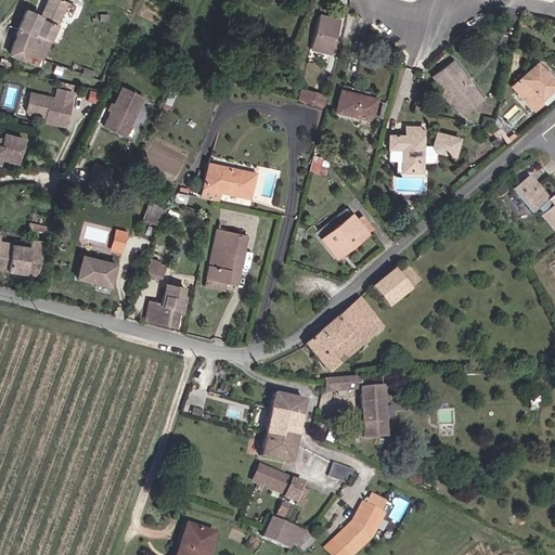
[(26,12),(20,30),(33,36),(36,35),(51,40),(66,1),(64,0),(49,0),(42,17),(26,12)]
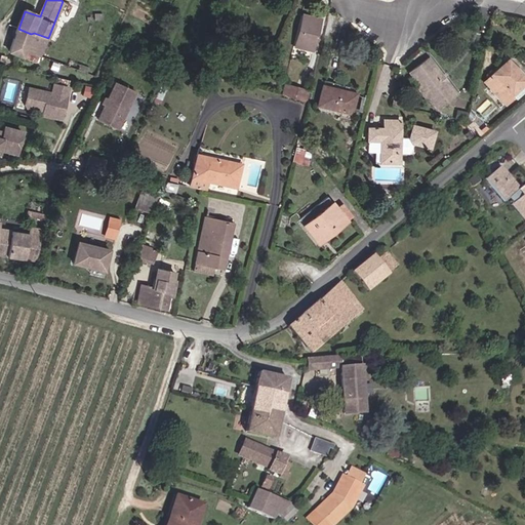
[(300,14),(293,46),(313,50),(319,18),(300,14)]
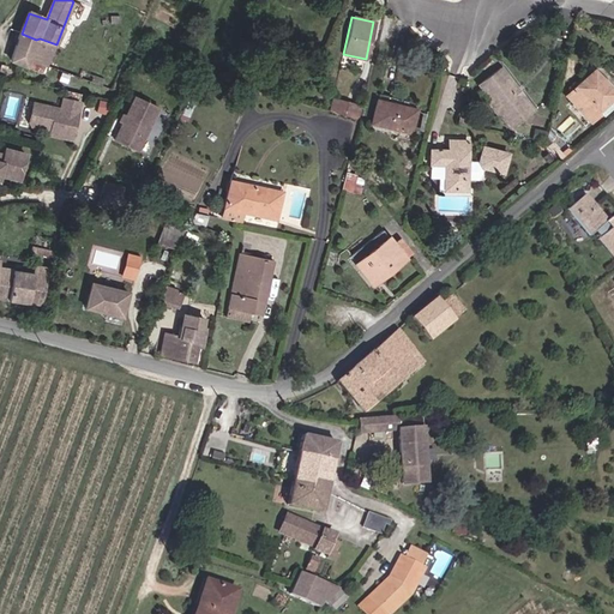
[(36,40),(22,34),(12,64),(44,76),(48,64),(56,44),(40,38),(36,40)]
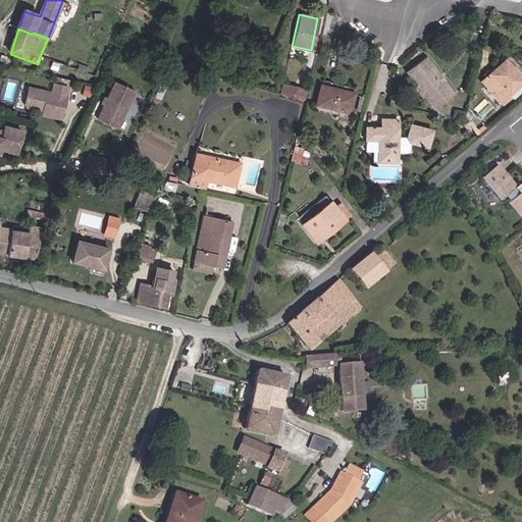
[(481,79),(503,104),(511,97),(508,93),(521,81),(521,72),(508,56),(481,79)]
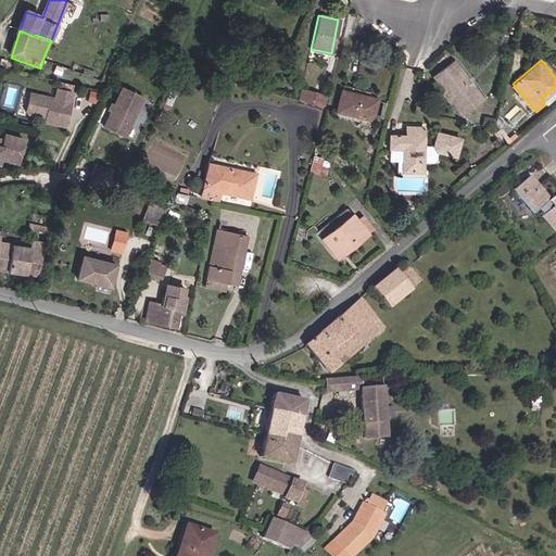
[(481,99),(470,86),(468,86),(465,80),(465,78),(451,61),(431,77),(440,89),(445,89),(453,99),(452,103),(462,115),(481,99)]
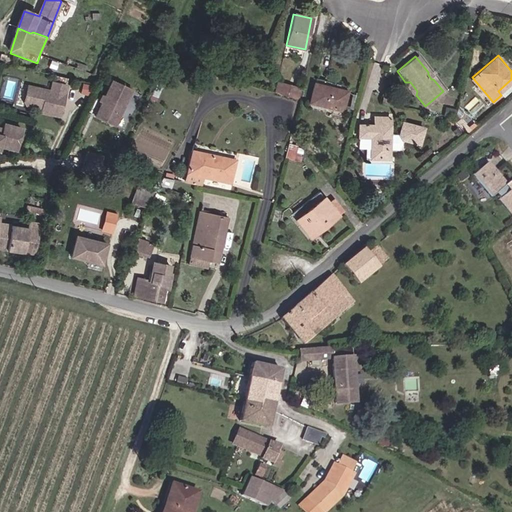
[(66,76),(70,67),(53,59),(49,71),(66,76)]
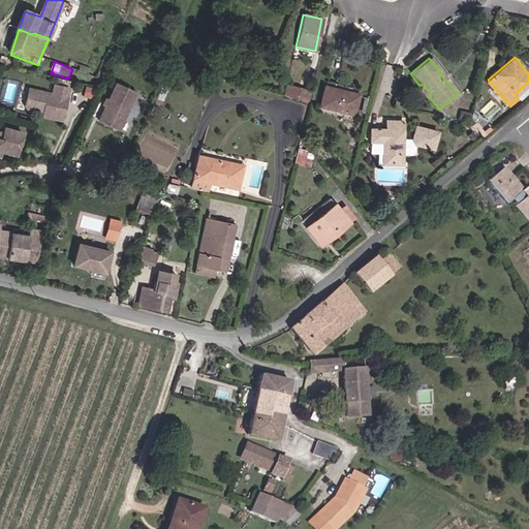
[(122,120),(133,95),(114,85),(96,122),(111,128),(115,120),(118,119),(122,120)]
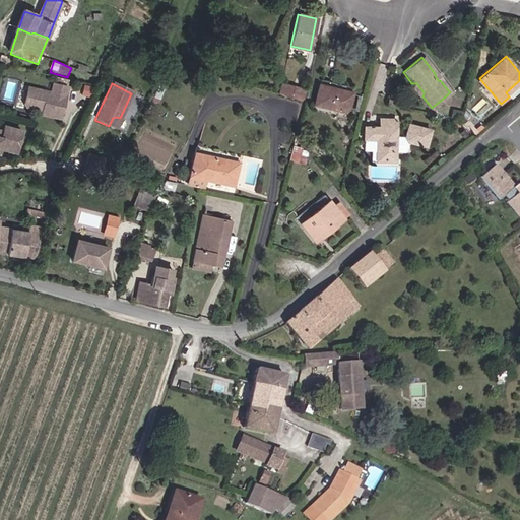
[(424,92),(416,83),(411,83),(411,87),(418,95),(423,96),(424,92)]
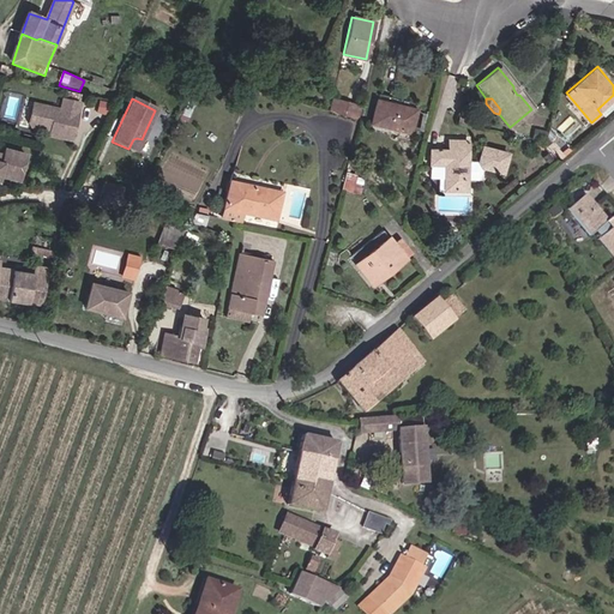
[(72,140),(80,103),(64,100),(61,110),(34,103),(29,122),(32,126),(52,131),(50,136),(72,140)]
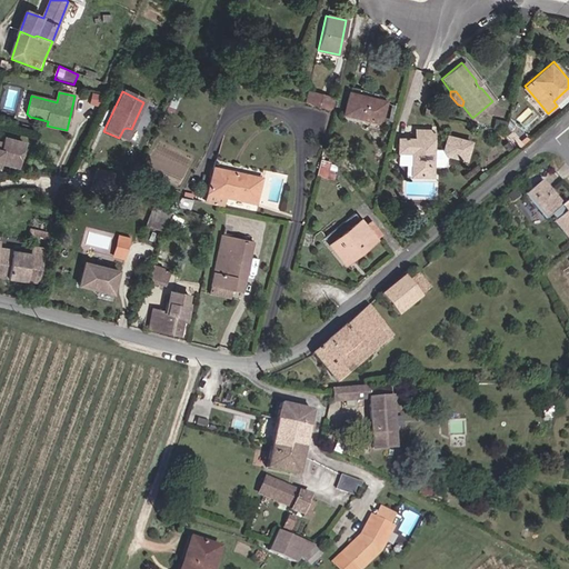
[(316,92),(312,106),(325,109),(328,95),(316,92)]
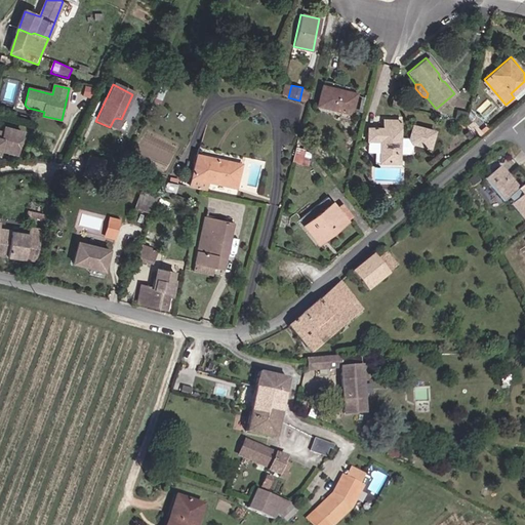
[(355,94),(322,85),(318,105),(350,112),(355,94)]
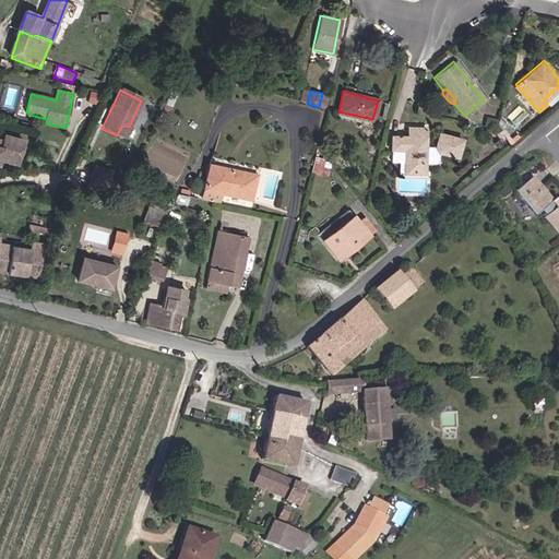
[(123,139),(129,127),(125,126),(121,127),(117,135),(123,139)]
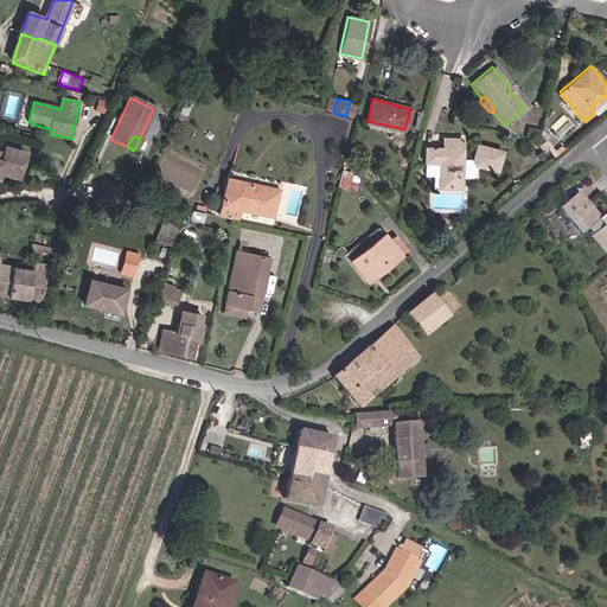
[(489,170),(490,166),(497,167),(500,154),(475,148),(472,163),(460,163),(461,142),(442,141),(442,152),(427,152),(426,166),(440,166),(439,191),(460,191),(460,179),(471,179),(474,174),(475,167),(489,170)]
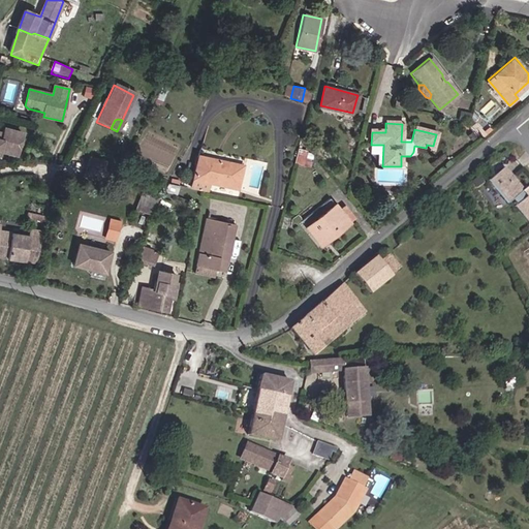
[(20,150),(24,130),(6,126),(5,130),(0,128),(0,148),(1,149),(1,148),(17,151),(20,150)]
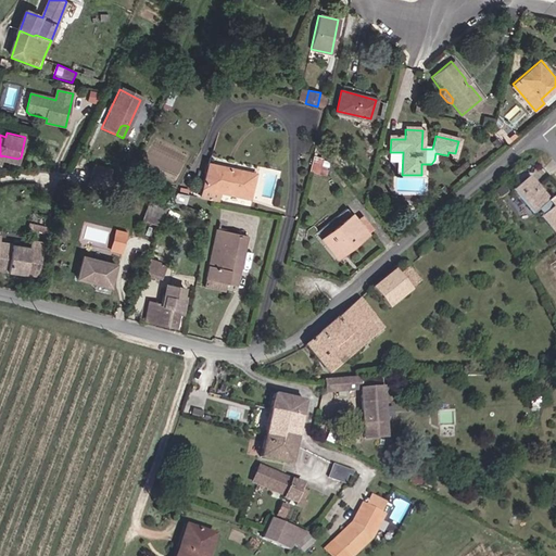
[(319,172),(324,159),(315,155),(311,168),(319,172)]
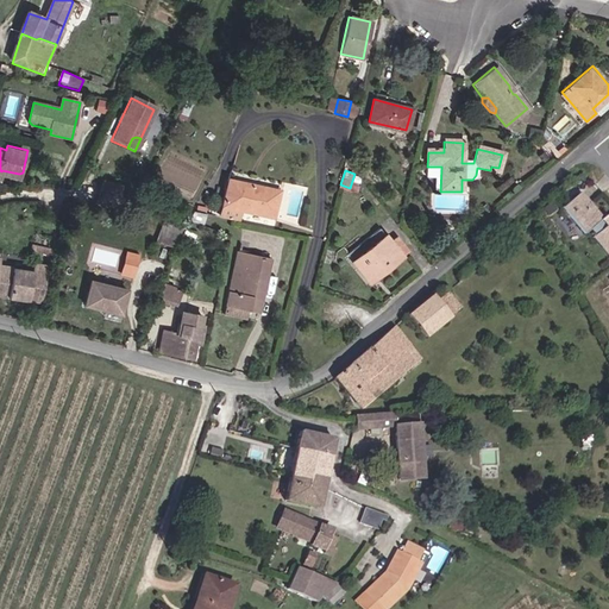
[(231,183),(224,208),(242,213),(274,220),(280,193),(231,183)]
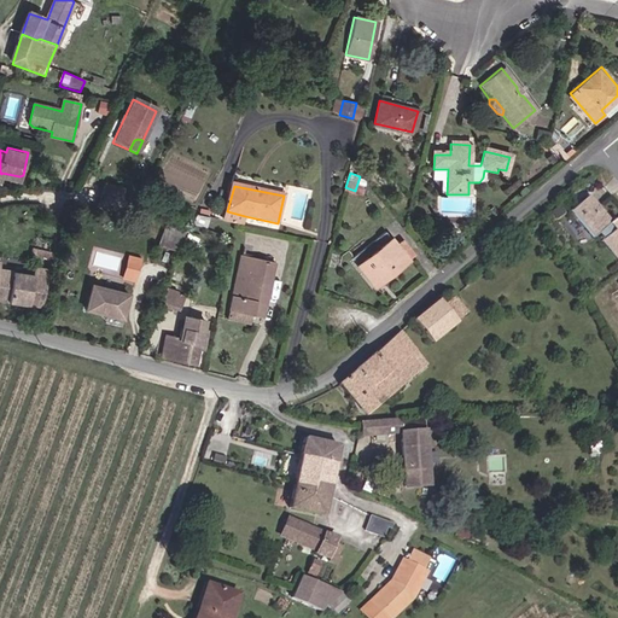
[(118,203),(121,194),(103,191),(100,199),(118,203)]
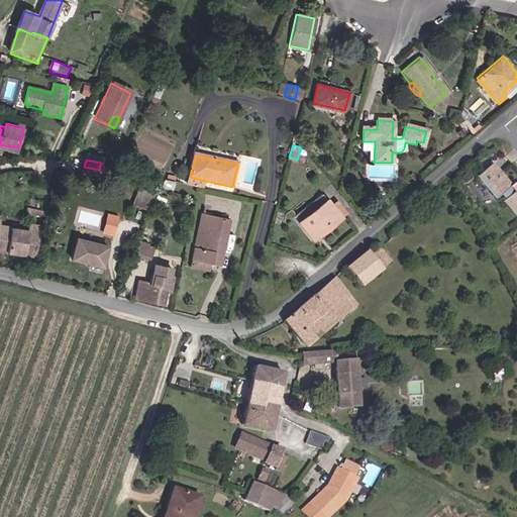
[(501,169),(495,161),(486,168),(493,176),(501,169)]
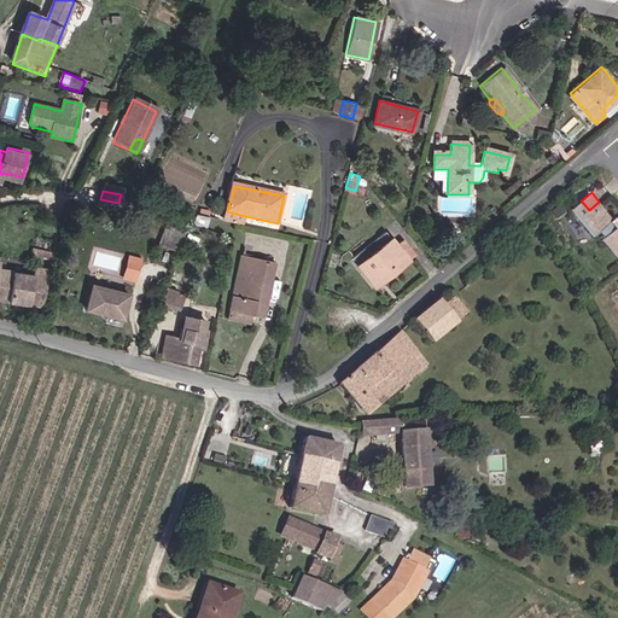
[(117,210),(118,203),(100,199),(99,207),(117,210)]
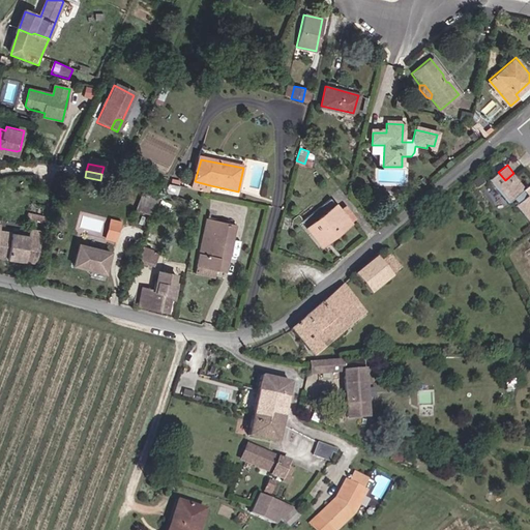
[(516,197),(525,188),(526,187),(513,173),(505,180),(498,172),(491,178),(510,201),(516,197)]
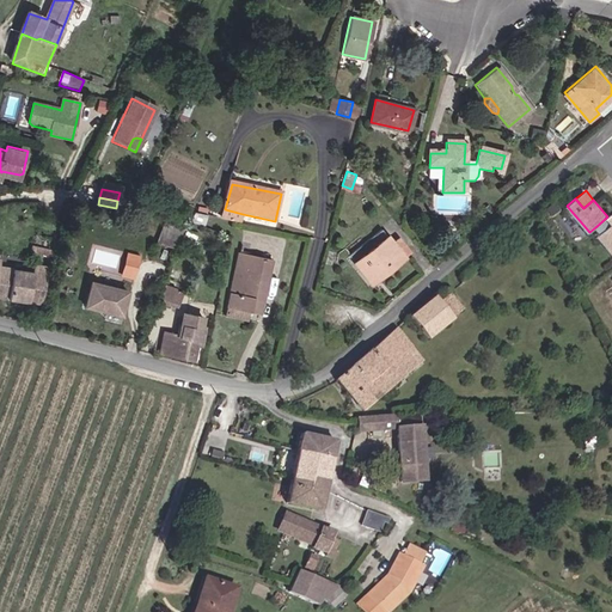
[(243,214),(225,209),(222,220),(240,225),(243,214)]
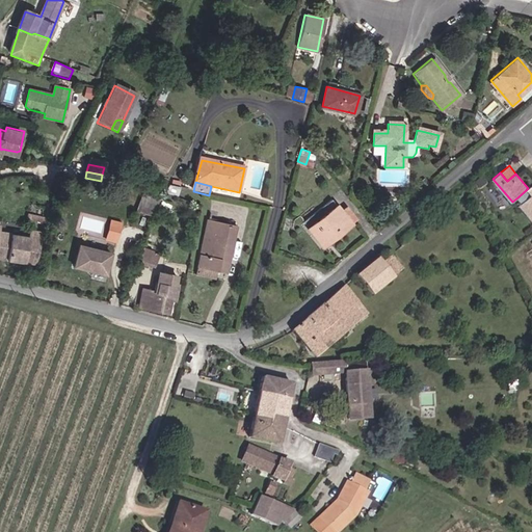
[(531,195),(527,189),(517,197),(523,203),(531,195)]
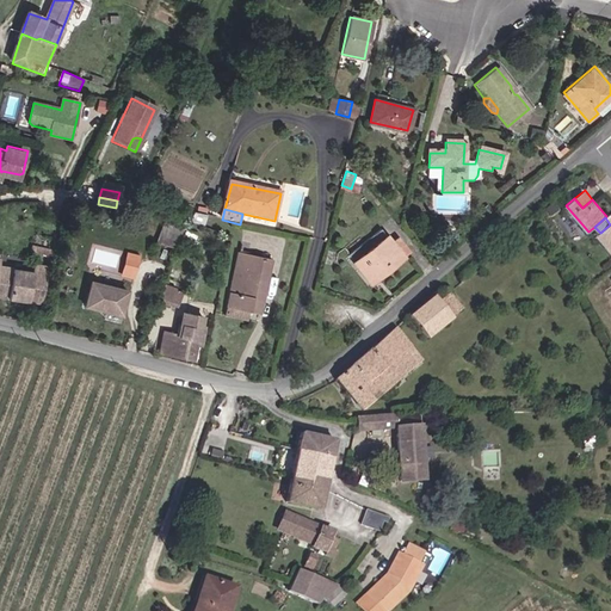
[(574,221),(566,227),(576,240),(584,234),(574,221)]
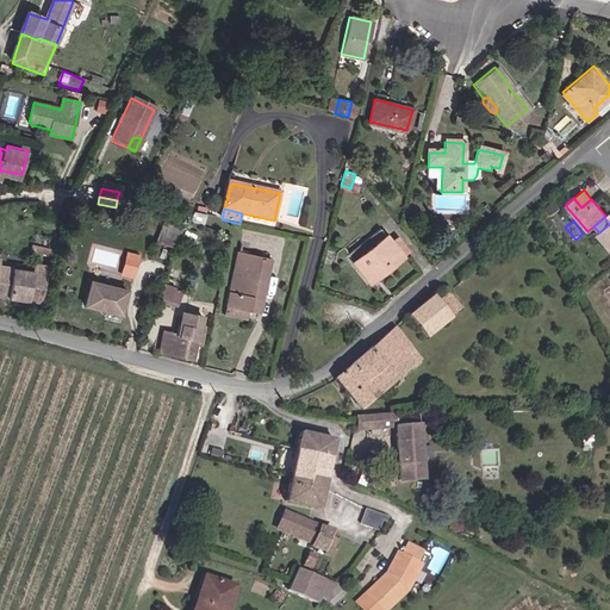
[(609,222),(609,224),(599,232),(596,235),(609,250),(609,222)]
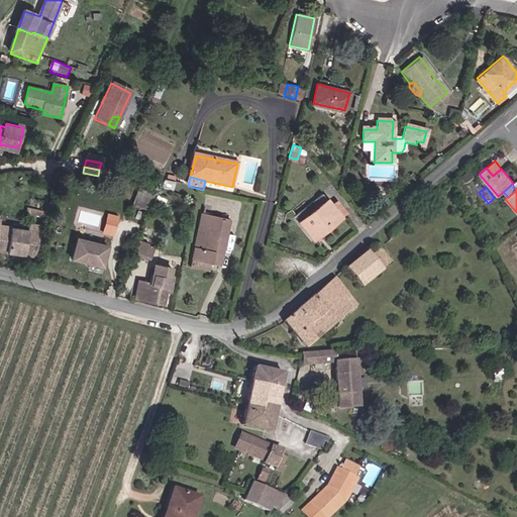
[(167,198),(156,193),(150,208),(162,212),(167,198)]
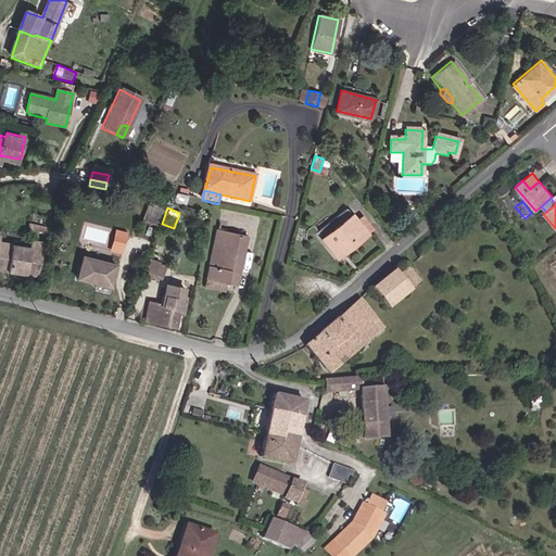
[(340,262),(368,236),(356,224),(350,216),(320,241),(340,262)]
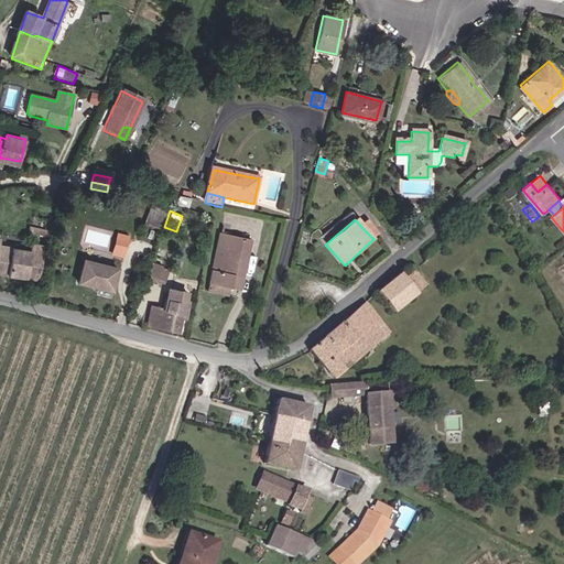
[(361,227),(373,239),(379,235),(367,220),(361,227)]
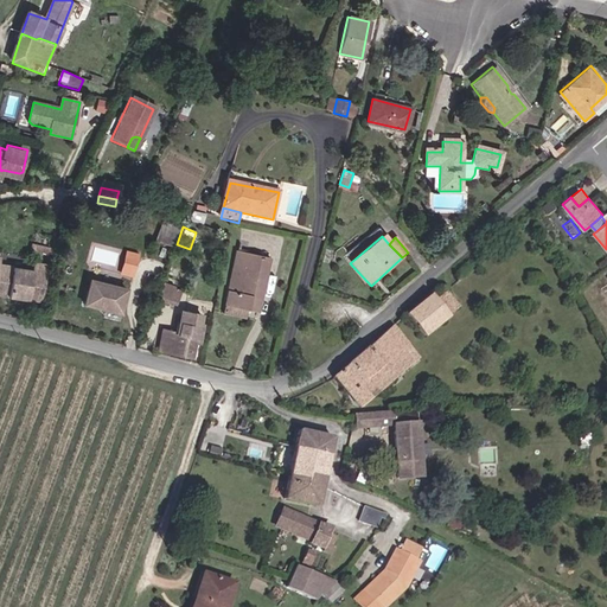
[(55,257),(56,250),(34,244),(33,251),(55,257)]
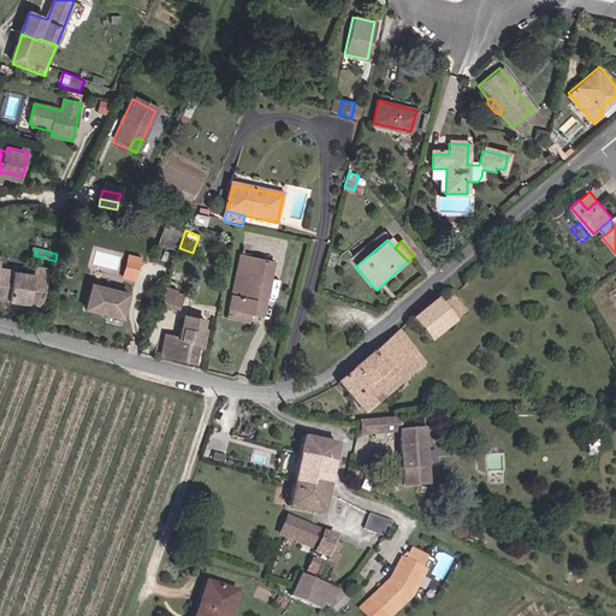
[(240,254),(227,309),(250,315),(258,317),(270,261),(240,254)]
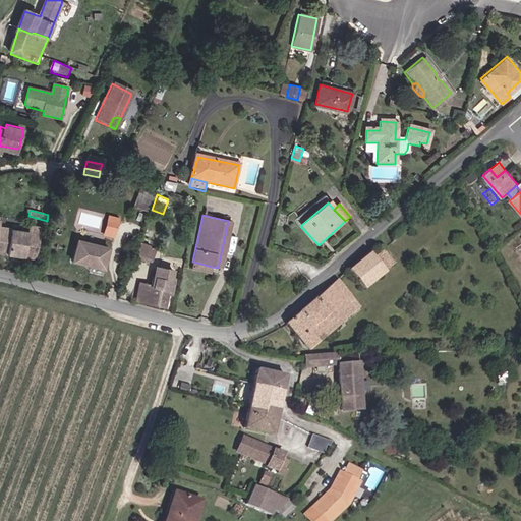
[(120,218),(109,216),(104,236),(115,238),(120,218)]
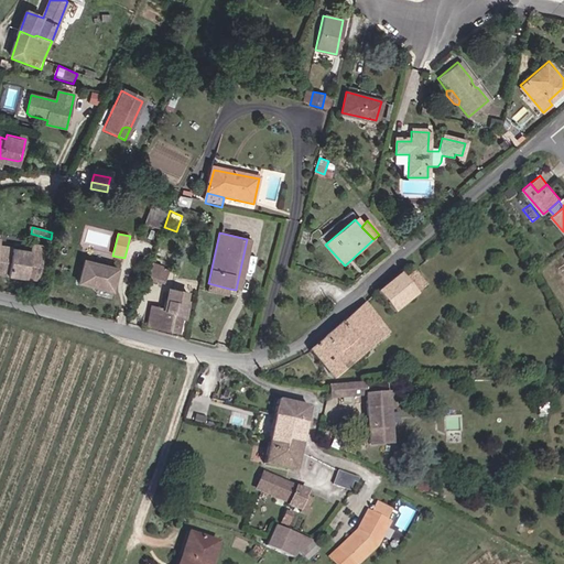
[(0,273),(39,283),(45,256),(2,245),(3,238),(0,237),(0,273)]
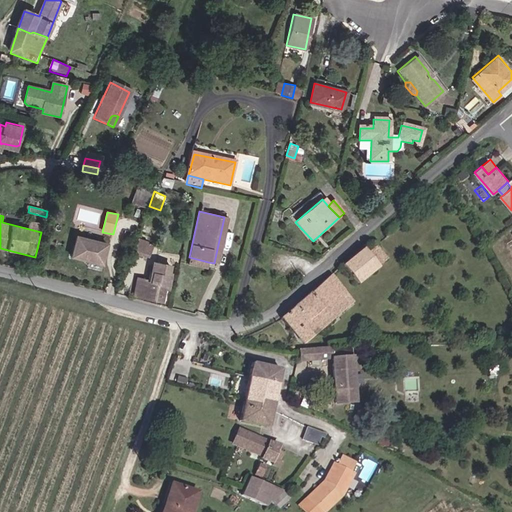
[(107,246),(77,237),(71,256),(102,266),(107,246)]
